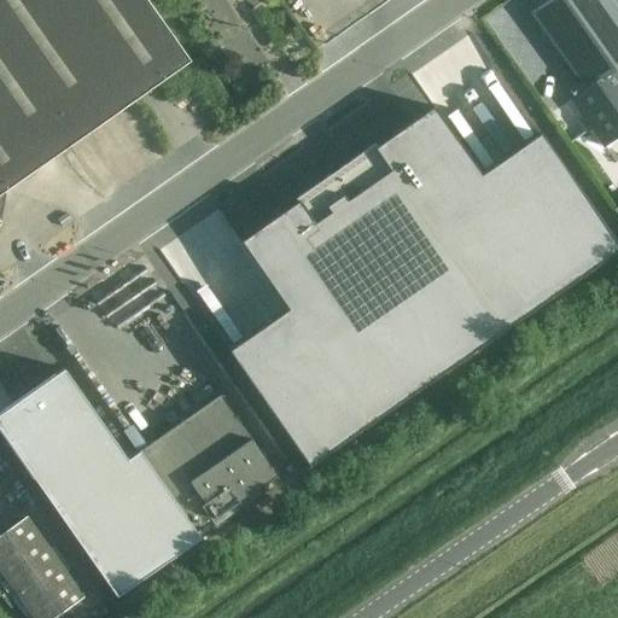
[(65,0),(0,0),(0,225),(1,223),(0,221),(0,194),(68,147),(54,128),(112,86),(127,106),(135,100),(65,0)]
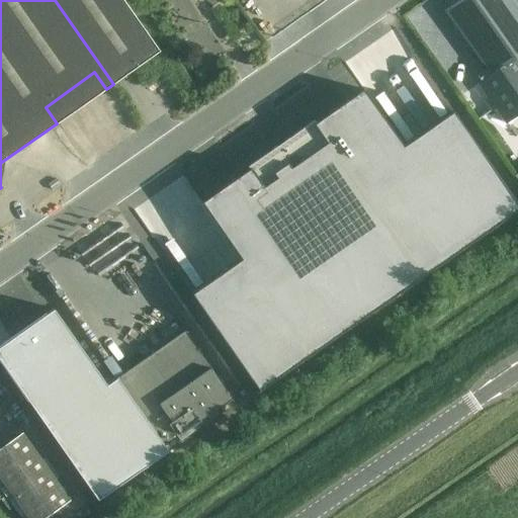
[(159,52),(148,35),(122,0),(55,0),(113,84),(159,52)]
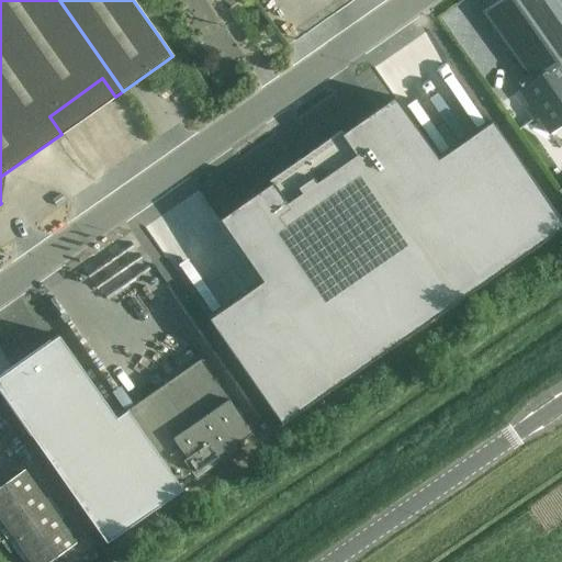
[(532,81),(561,60),(561,15),(551,0),(499,0),(484,11),(532,81)]
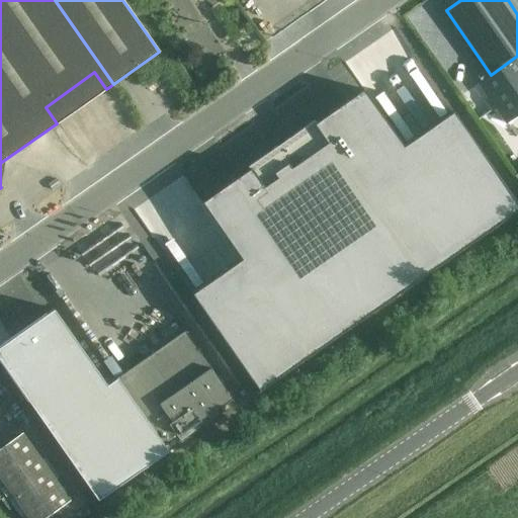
[(517,56),(491,75),(478,84),(505,122),(517,112),(517,56)]
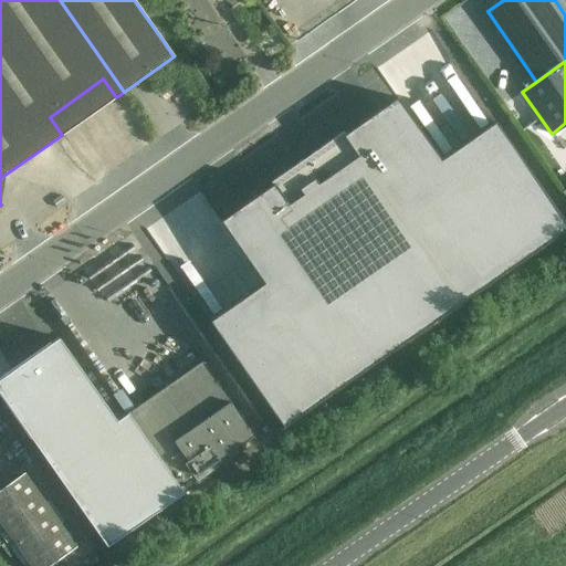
[(262,293),(211,328),(276,429),(565,231),(565,227),(499,130),(498,132),(471,154),(448,171),(441,159),(438,155),(398,101),(336,142),(222,224),(217,228),(262,293)]
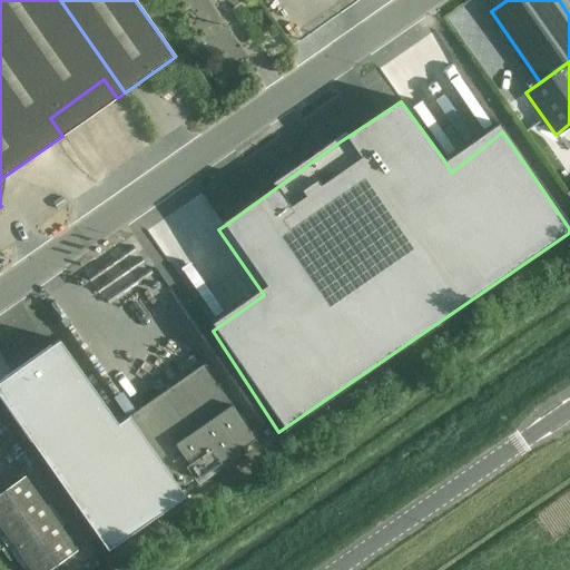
[(499,102),(491,108),(501,123),(510,117),(499,102)]
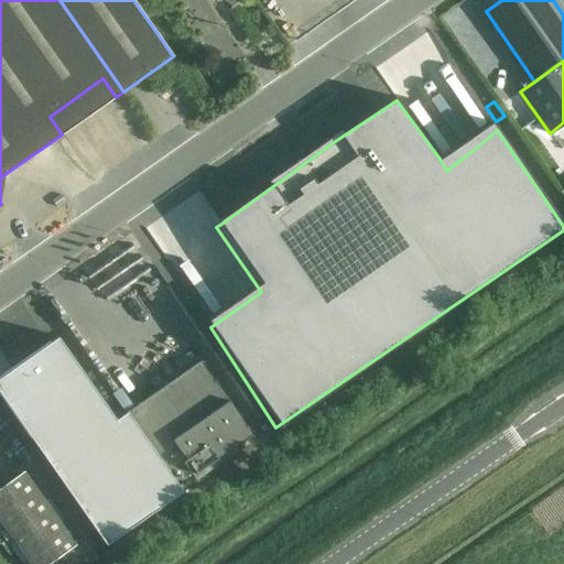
[(131,310),(120,294),(107,277),(82,294),(106,327),(131,310)]
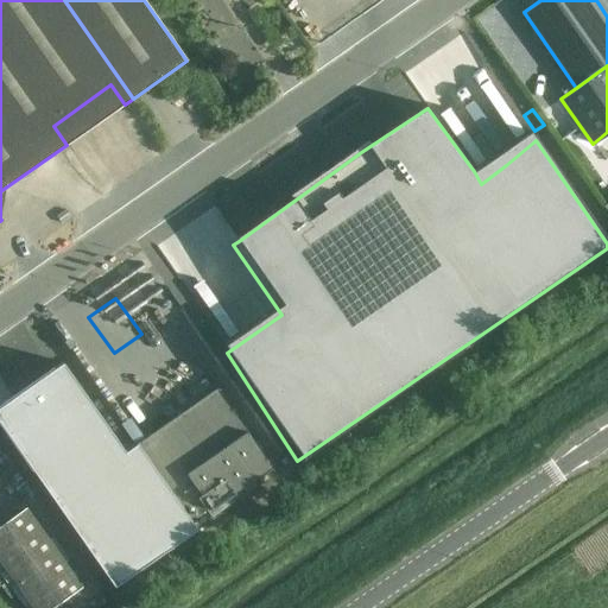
[(200,356),(178,371),(192,391),(213,377),(200,356)]
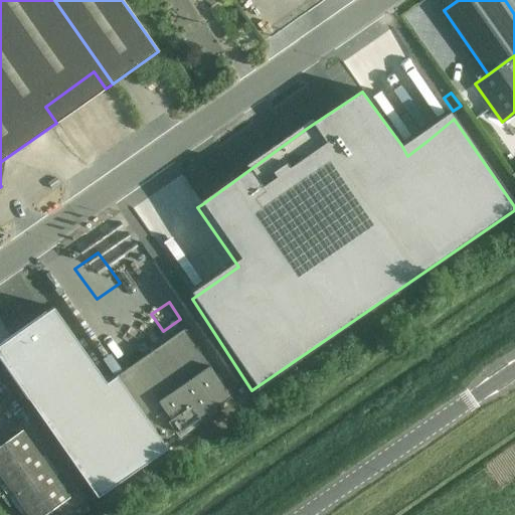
[(53,308),(0,344),(0,359),(97,497),(166,449),(163,444),(117,377),(116,376),(106,382),(53,308)]
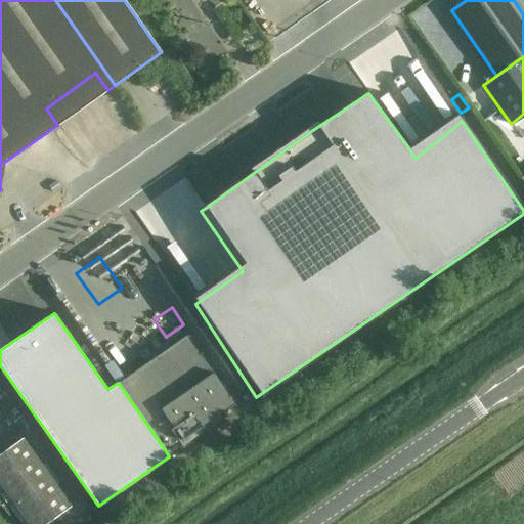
[(119,384),(167,451),(190,435),(234,403),(186,334),(141,364),(143,366),(119,384)]
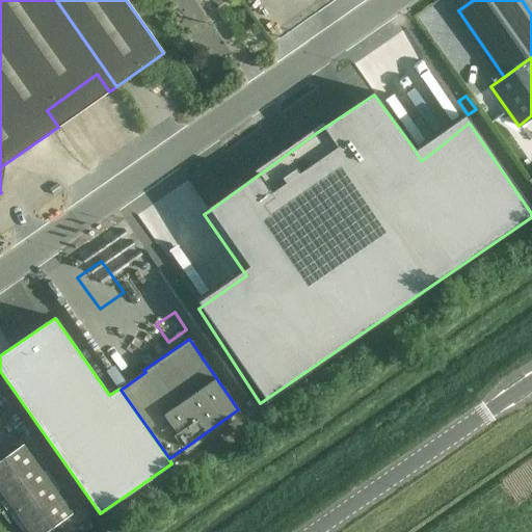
[(421,407),(409,417),(415,423),(426,414),(421,407)]
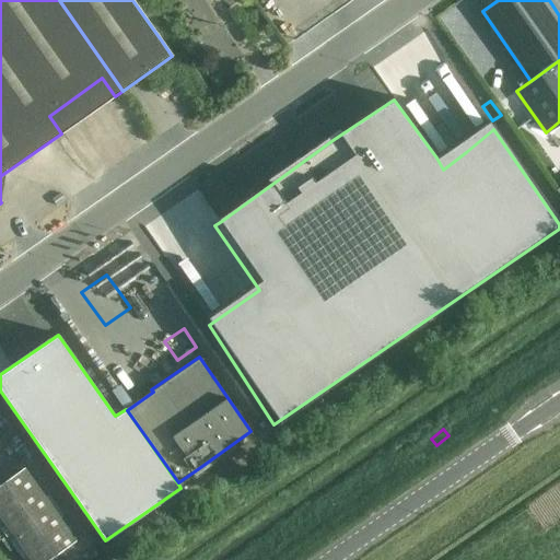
[(23,469),(0,485),(0,515),(31,559),(48,559),(74,543),(23,469)]
